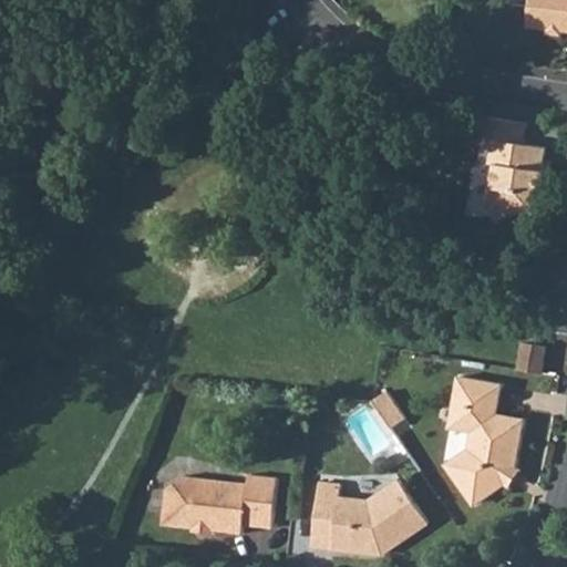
[(566,0),(531,0),(527,27),(566,31),(566,0)]
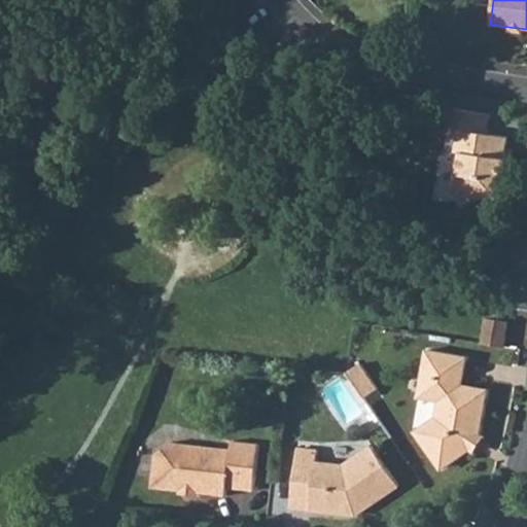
[(448,133),(460,136),(457,152),(462,153),(459,174),(456,173),(453,192),(498,199),(501,183),(503,183),(504,176),(502,175),(503,167),(506,167),(506,159),(504,159),(508,137),(488,135),(491,115),(451,109),(448,133)]
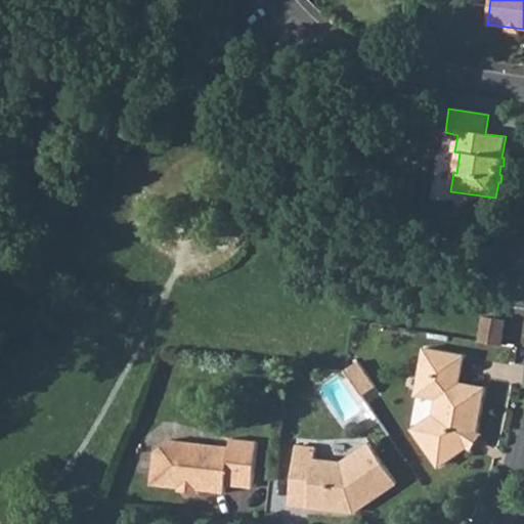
[(478,341),(497,344),(503,318),(483,315),(478,341)]
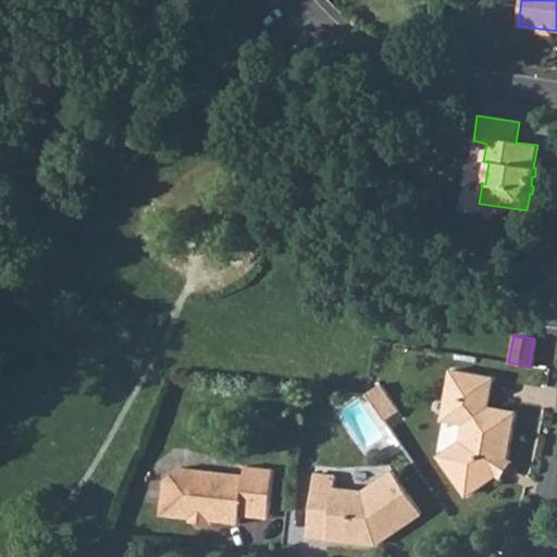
[(444,395),(460,424),(461,425),(459,440),(441,453),(453,470),(452,479),(458,489),(470,492),(495,475),(490,468),(497,455),(505,457),(514,411),(486,405),(492,375),(448,368),(444,395)]
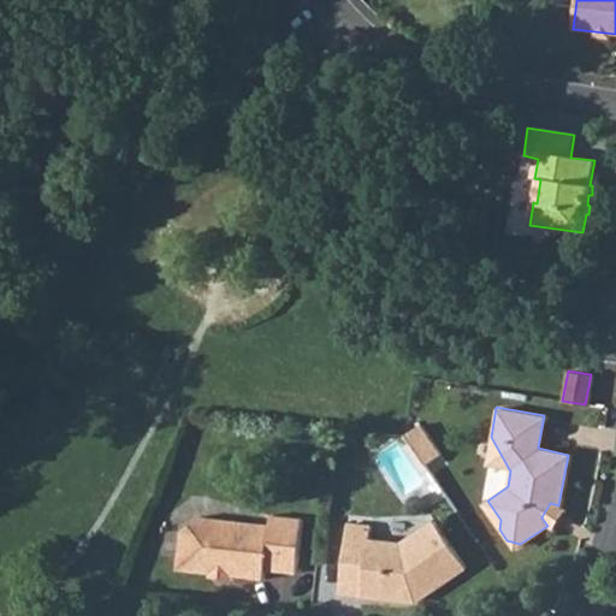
[(420,425),(404,436),(426,465),(440,455),(420,425)]
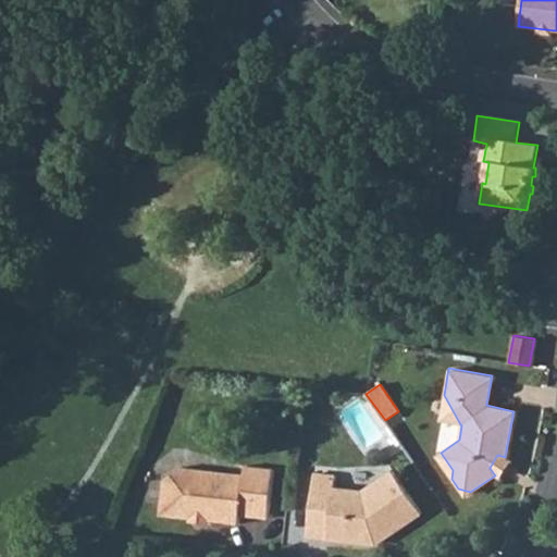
[(495,475),(500,477),(510,461),(505,457),(497,455),(490,468),(495,475)]
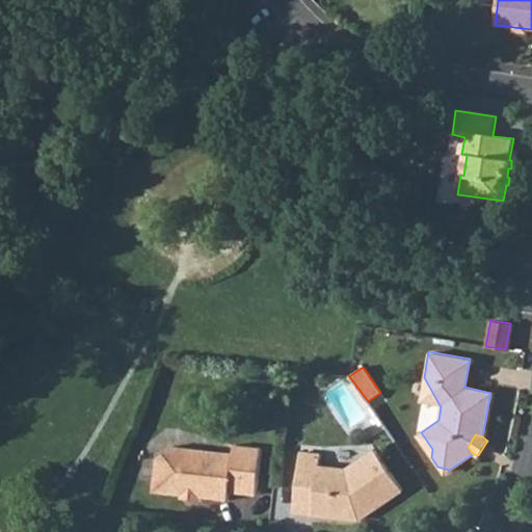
[(152,479),(151,490),(178,494),(181,489),(191,490),(194,495),(227,499),(228,488),(254,491),(260,447),(234,444),(233,451),(176,445),(168,445),(155,454),(152,479)]
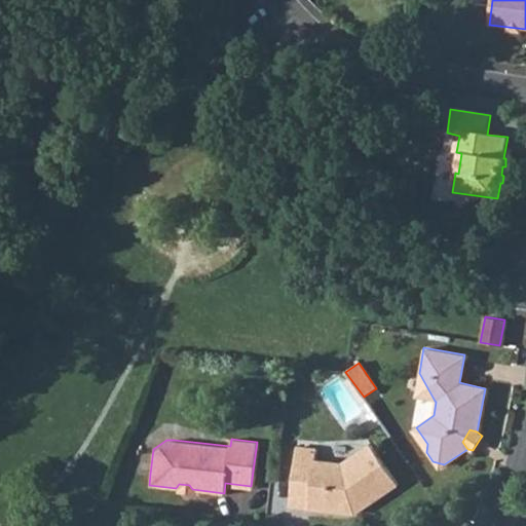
[(293,476),(310,478),(307,505),(342,511),(343,506),(350,506),(352,511),(397,481),(371,443),(341,462),(315,459),(317,448),(296,446),(293,476)]
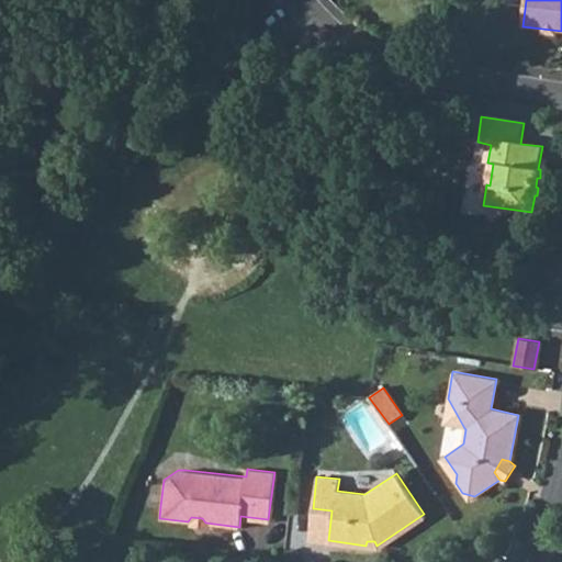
[(308,538),(328,540),(332,510),(313,508),(308,538)]
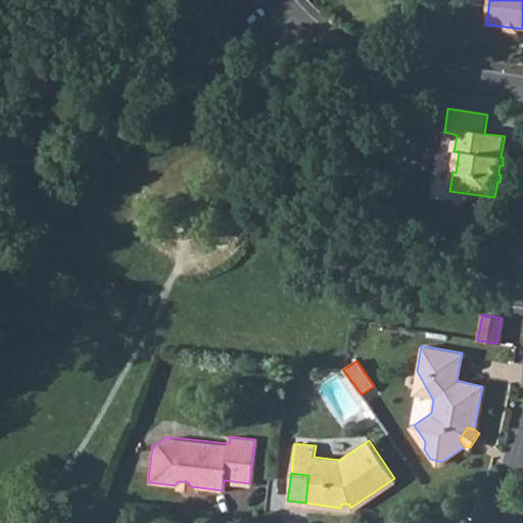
All buildings are outlined.
